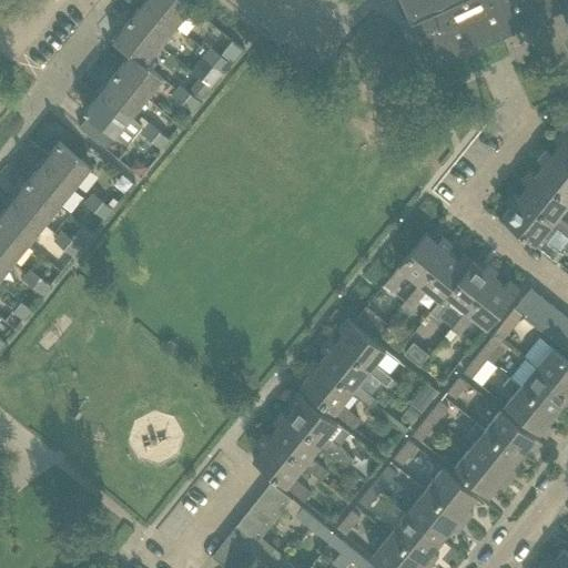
[(143,0),(142,0),(128,19),(160,46),(176,27),(143,0)]
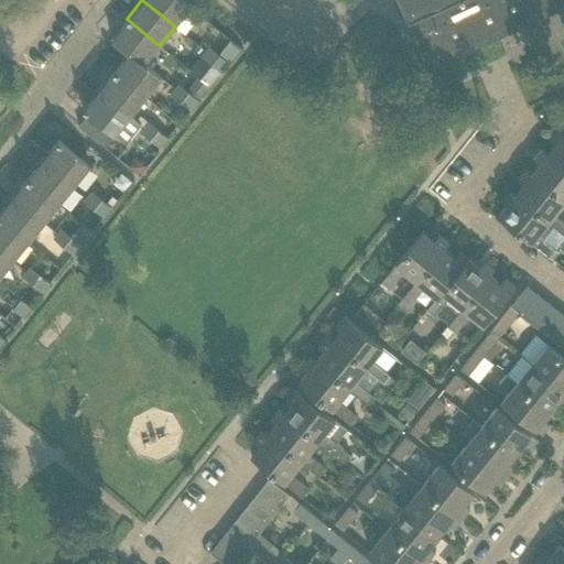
[(142,0),(175,26),(191,7),(182,0),(142,0)]
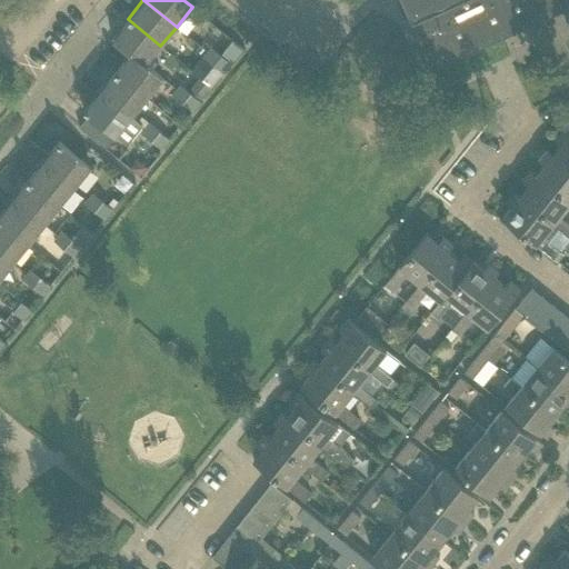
[(568,0),(405,0),(412,17),(415,16),(438,67),(568,7),(568,0)]
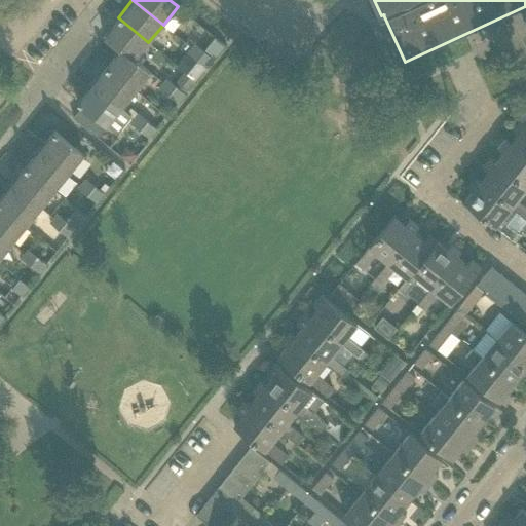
[(104,36),(119,48),(134,60),(148,42),(118,17),(104,36)]
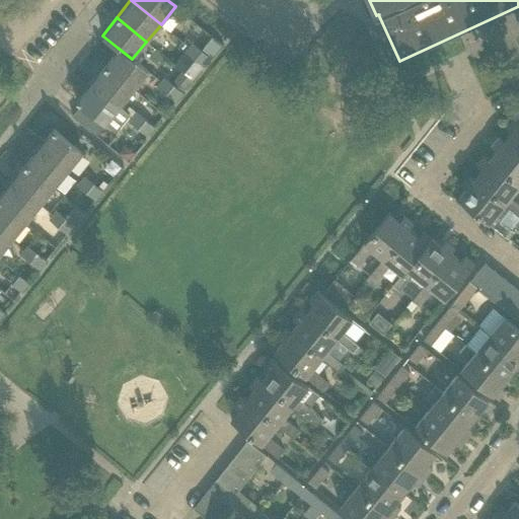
[(212,36),(202,51),(210,58),(219,48),(221,44),(212,36)]
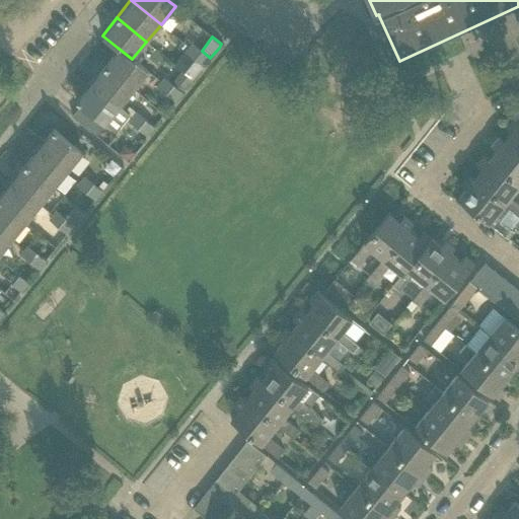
[(192,58),(195,60),(202,51),(192,43),(184,52),(192,58)]
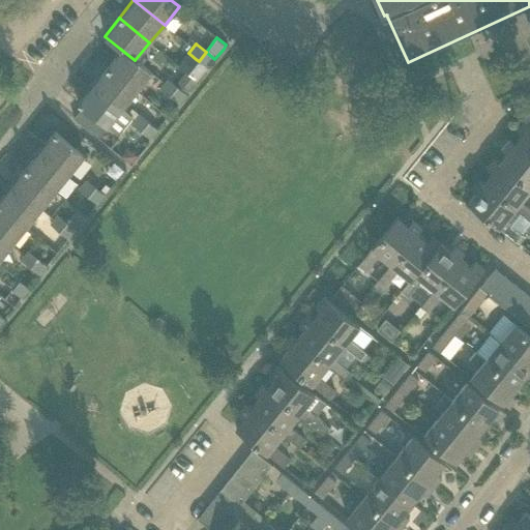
[(120,49),(106,66),(137,91),(151,74),(135,60),(120,49)]
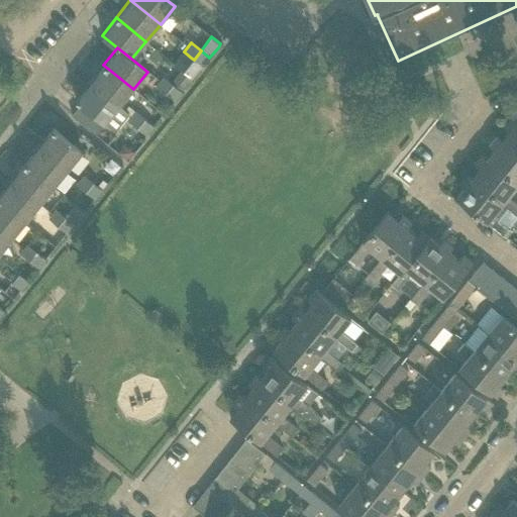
[(201,50),(194,60),(202,67),(209,58),(201,50)]
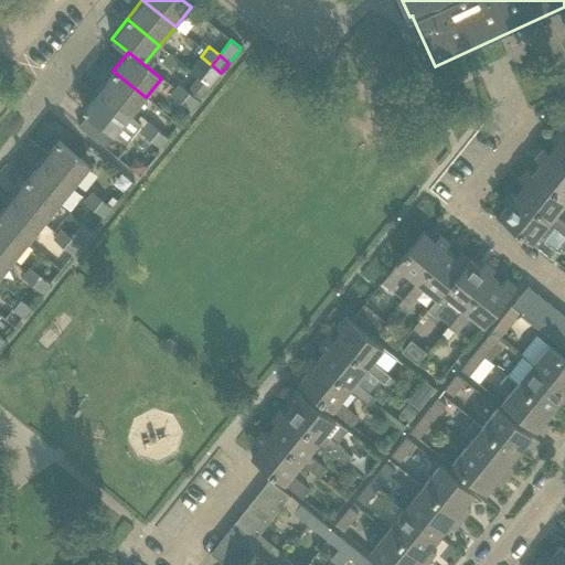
[(209,63),(198,76),(212,87),(220,77),(217,76),(221,73),(212,65),(209,63)]
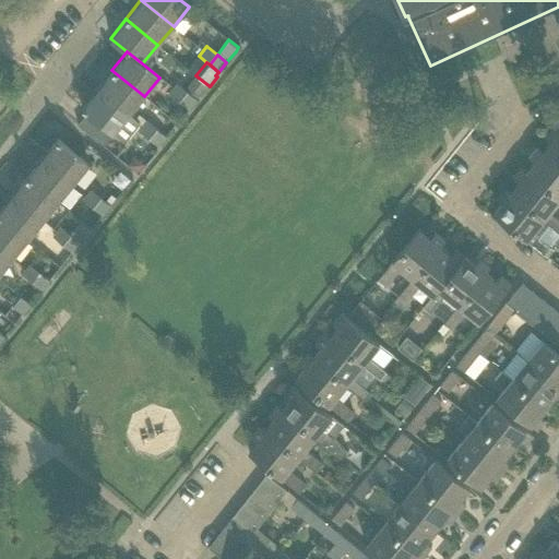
[(111,70),(96,88),(129,115),(144,96),(111,70)]
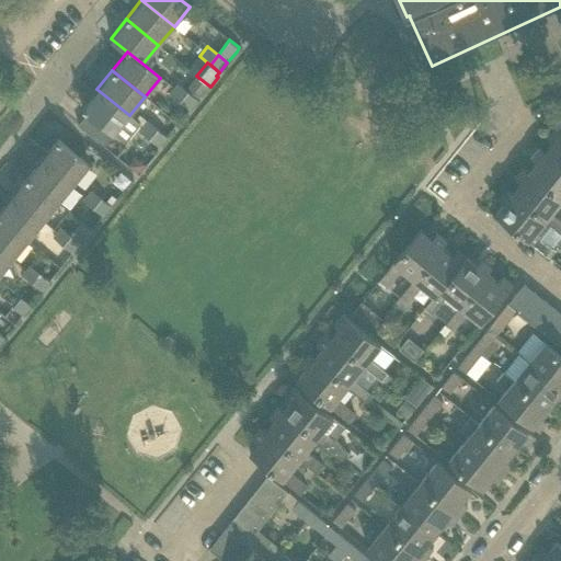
[(196,76),(189,86),(201,95),(203,96),(210,87),(196,76)]
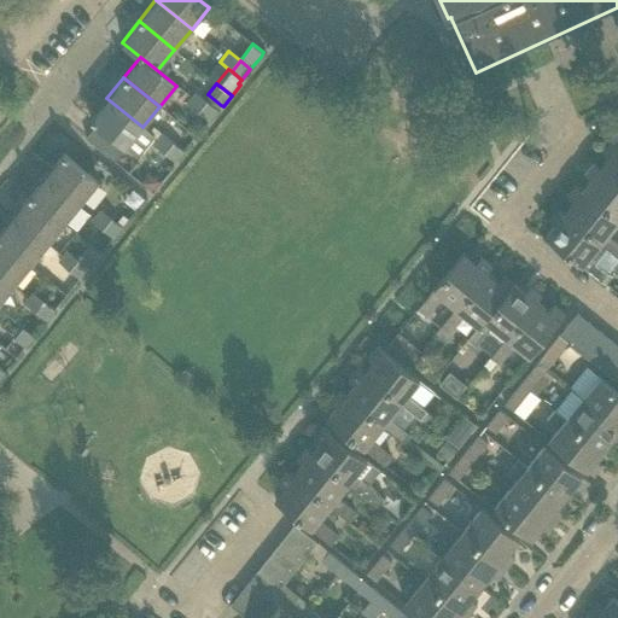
[(186,104),(197,112),(205,101),(194,93),(186,104)]
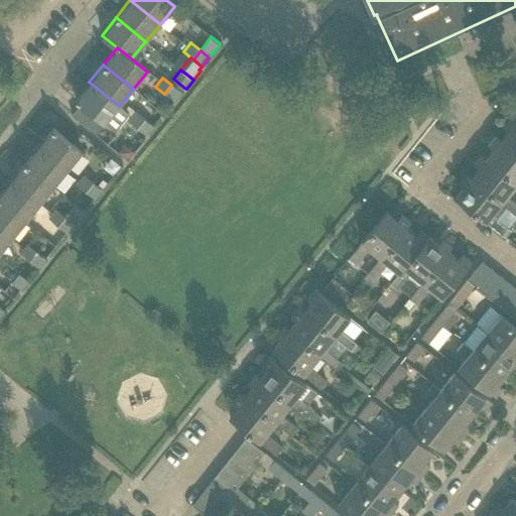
[(81,104),(72,115),(91,130),(100,119),(105,123),(116,131),(129,115),(119,106),(89,82),(84,89),(84,90),(76,100),(81,104)]
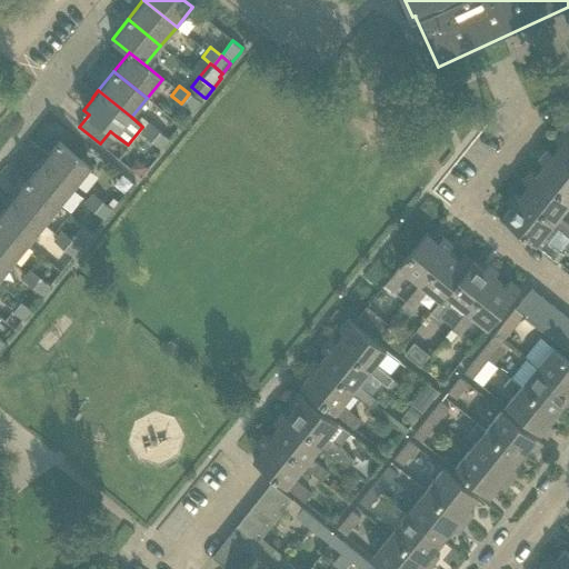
[(189,93),(181,103),(191,111),(199,101),(189,93)]
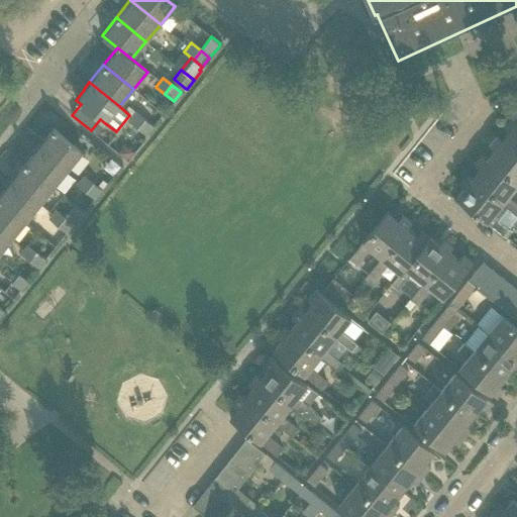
[(128,121),(136,128),(144,119),(135,112),(128,121)]
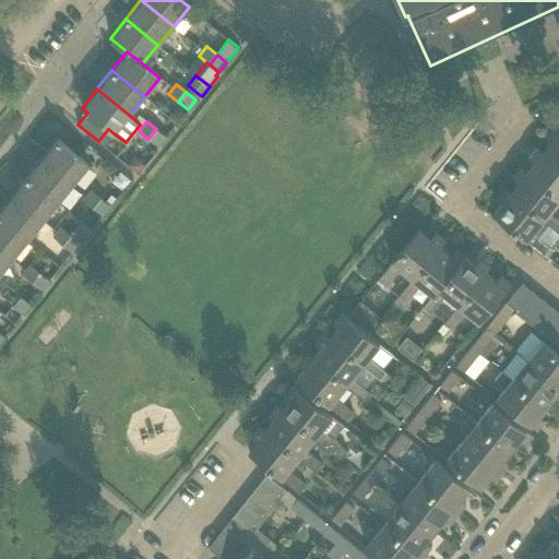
[(552,141),(544,152),(558,165),(558,130),(554,126),(546,137),(552,141)]
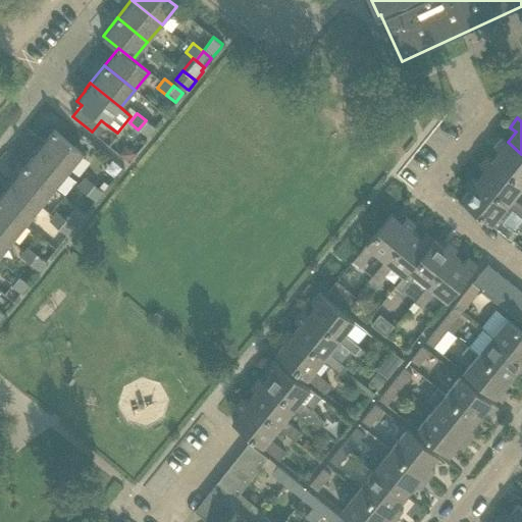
[(146,120),(138,129),(147,137),(154,127),(146,120)]
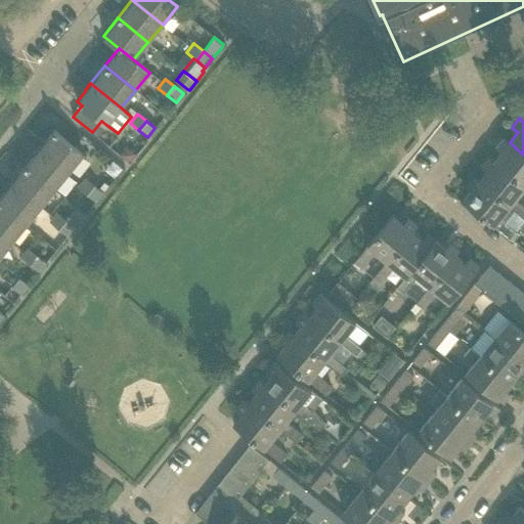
[(53,130),(40,147),(69,172),(83,154),(53,130)]
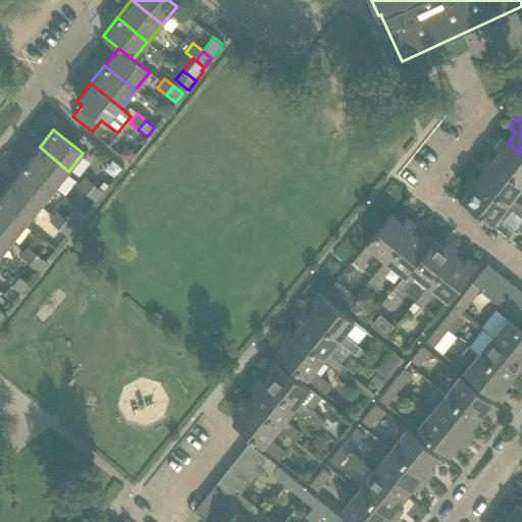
[(500,151),(492,160),(491,161),(521,186),(521,154),(508,142),(502,137),(494,146),(500,151)]
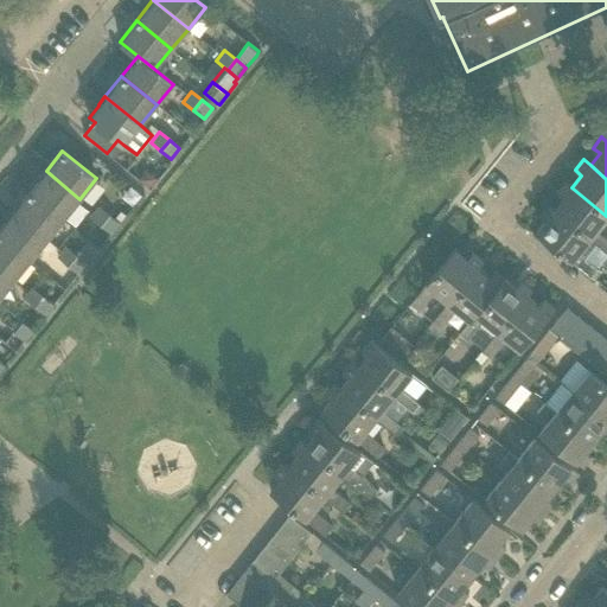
[(46,171),(30,191),(64,219),(80,199),(46,171)]
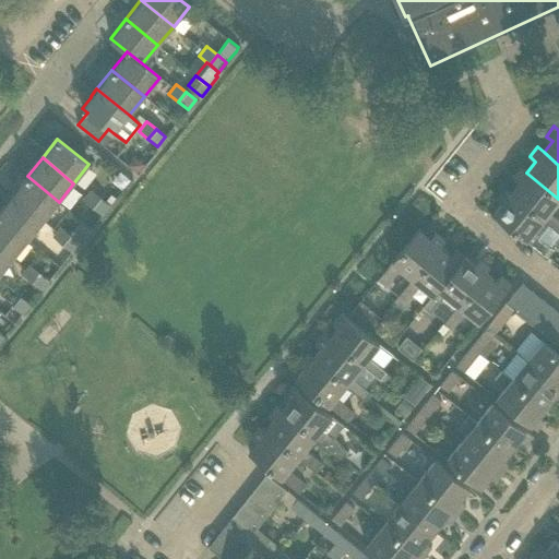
[(519,181),(511,192),(510,192),(549,225),(558,232),(558,218),(550,212),(558,200),(558,199),(526,173),(527,171),(521,167),(513,177),(519,181)]
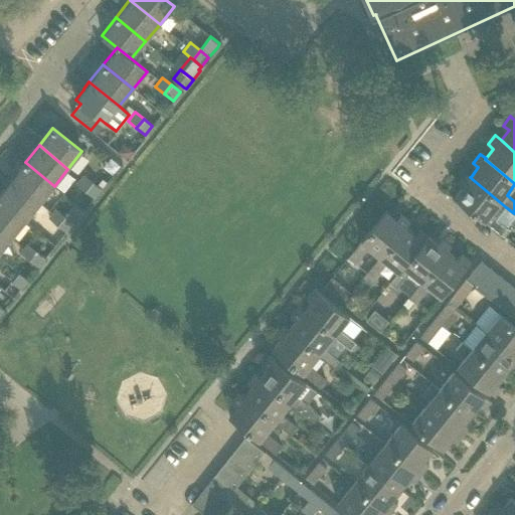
[(25,162),(11,179),(40,203),(54,186),(25,162)]
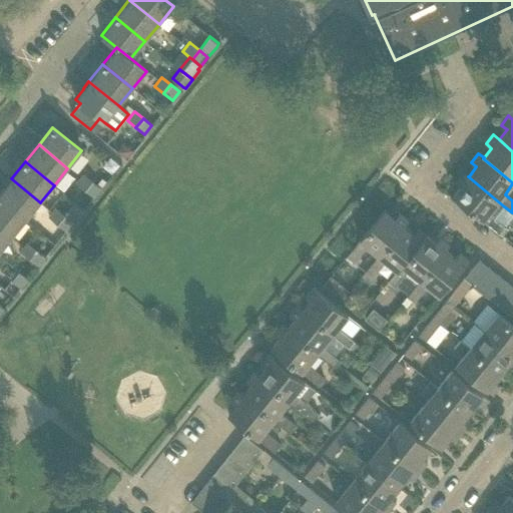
[(468,176),(469,176),(463,171),(456,181),(461,185),(453,196),(499,233),(505,226),(495,218),(504,206),(468,176)]
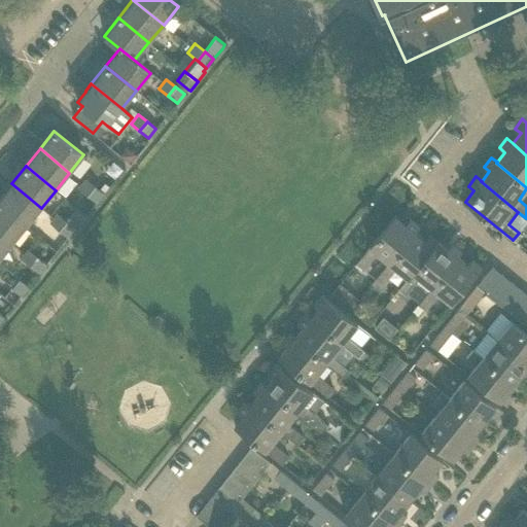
[(78,188),(86,196),(95,186),(85,179),(78,188)]
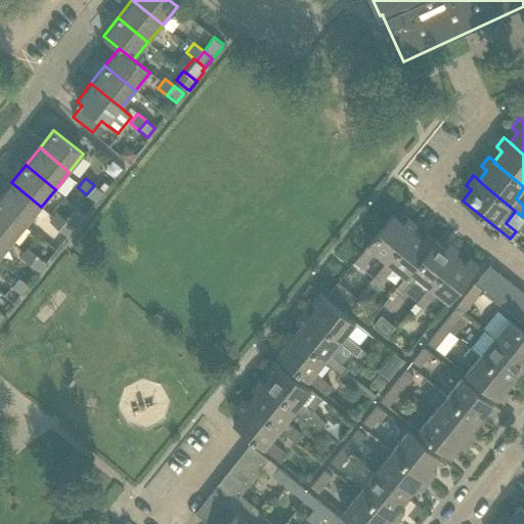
[(11,182),(0,195),(0,203),(27,224),(41,207),(11,182)]
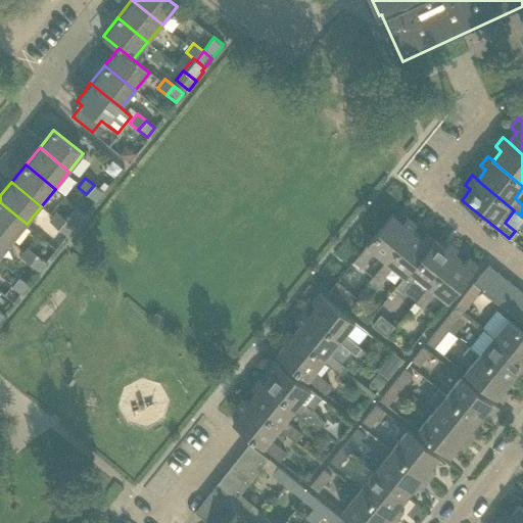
[(94,185),(86,194),(95,201),(102,192),(94,185)]
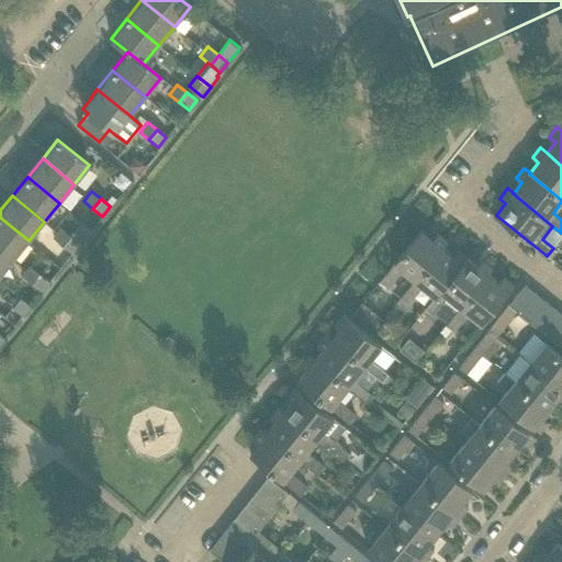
[(0,217),(0,248),(13,259),(29,240),(0,217)]
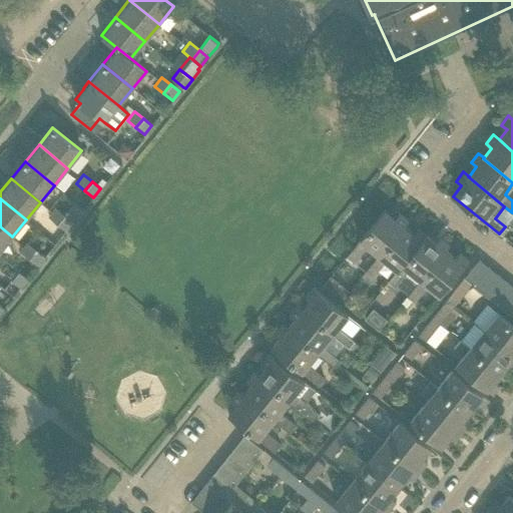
[(48,217),(57,224),(64,215),(55,208),(48,217)]
